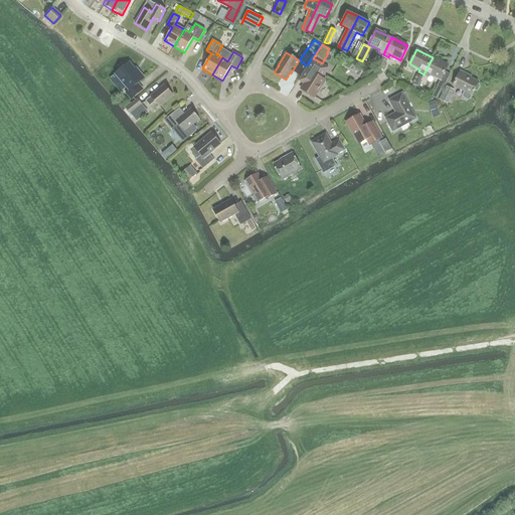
[(382,69),(387,59),(382,56),(377,67),(382,69)]
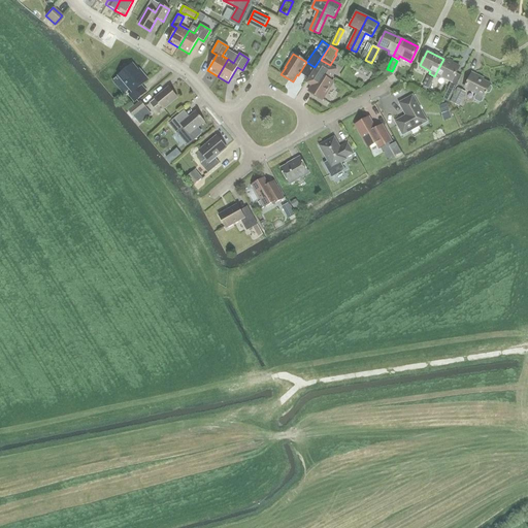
[(459,67),(443,59),(434,76),(439,78),(440,76),(452,81),(449,89),(454,91),(461,76),(456,73),(459,67)]
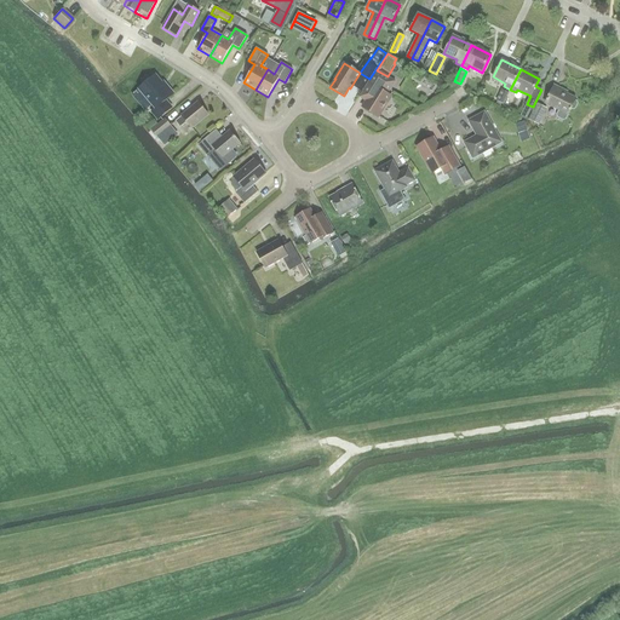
[(366,102),(362,108),(378,118),(391,97),(388,95),(395,81),(388,76),(377,70),(360,97),(366,102)]
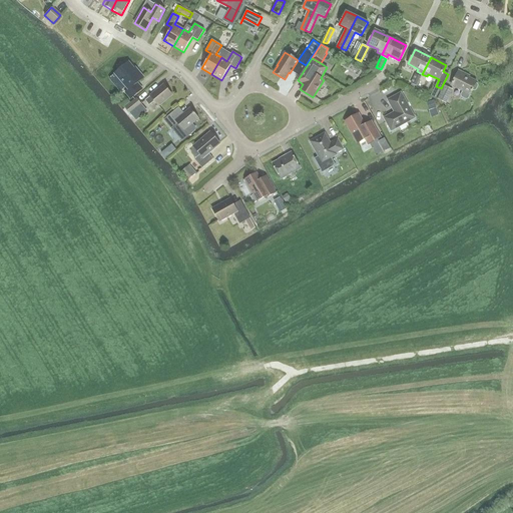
[(136,83),(143,77),(137,71),(136,72),(128,62),(115,73),(128,90),(125,92),(130,98),(141,89),(136,83)]
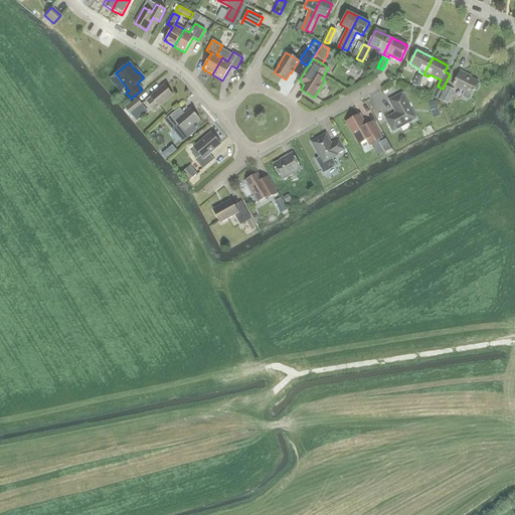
[(477,83),(478,82),(467,76),(467,74),(460,71),(453,86),(464,92),(463,95),(463,98),(468,100),(470,100),(472,95),(474,91),(476,92),(477,91),(479,87),(479,84),(477,83)]
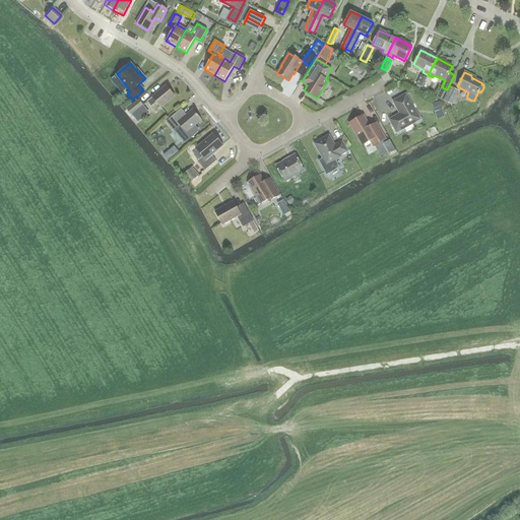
[(426,78),(420,75),(415,84),(421,87),(426,78)]
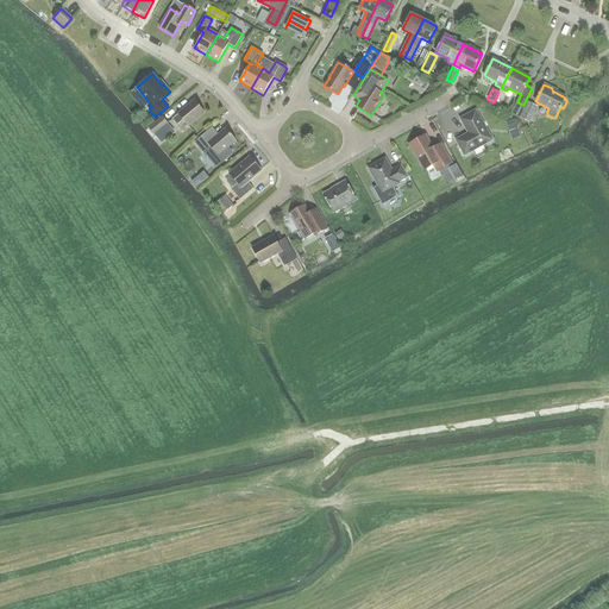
[(205,112),(194,100),(179,114),(173,119),(177,125),(183,120),(188,126),(205,112)]
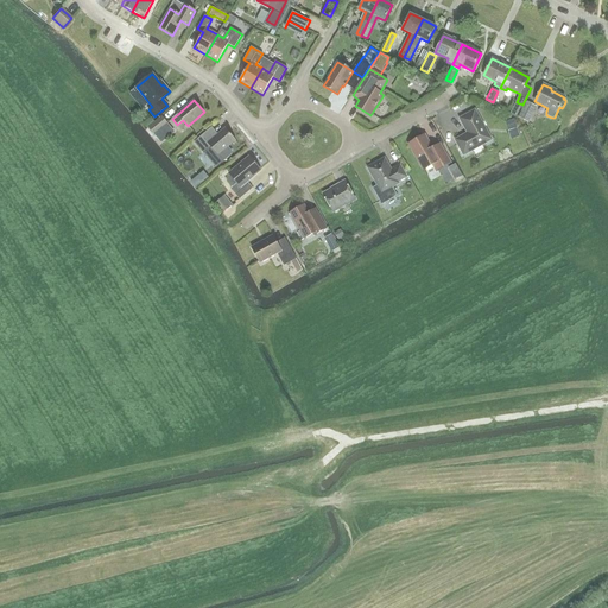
[(537,107),(526,101),(518,118),(529,122),(537,107)]
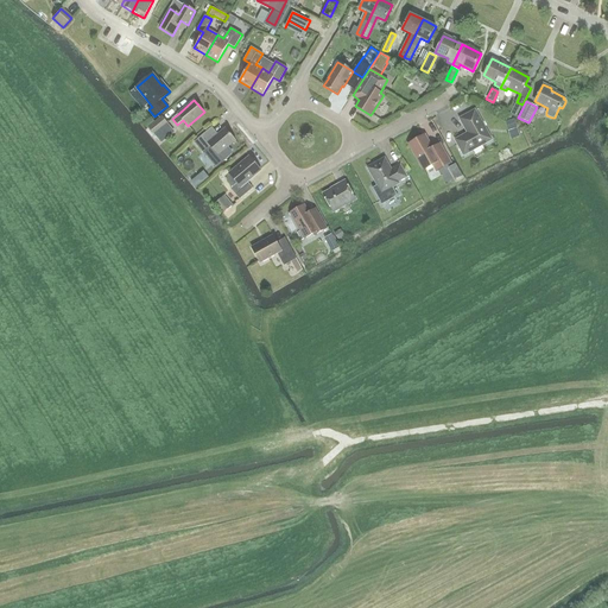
[(491,140),(475,111),(460,119),(468,133),(456,140),(463,154),(491,140)]
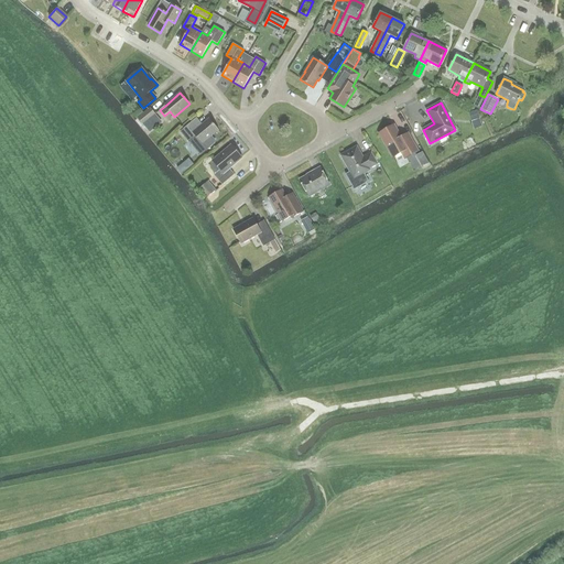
[(142,112),(136,105),(129,110),(136,118),(142,112)]
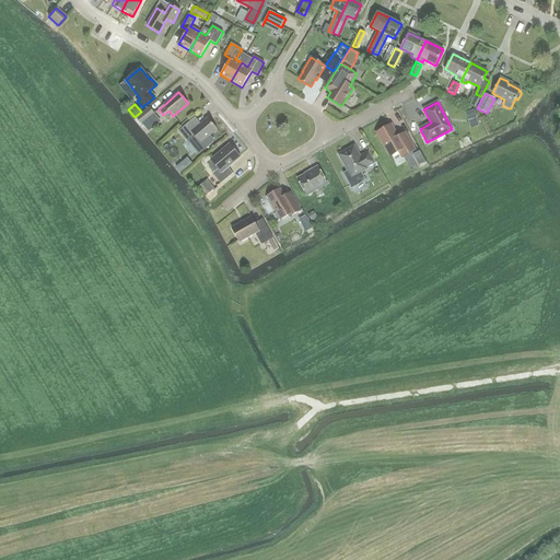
[(155,114),(149,106),(136,117),(142,125),(155,114)]
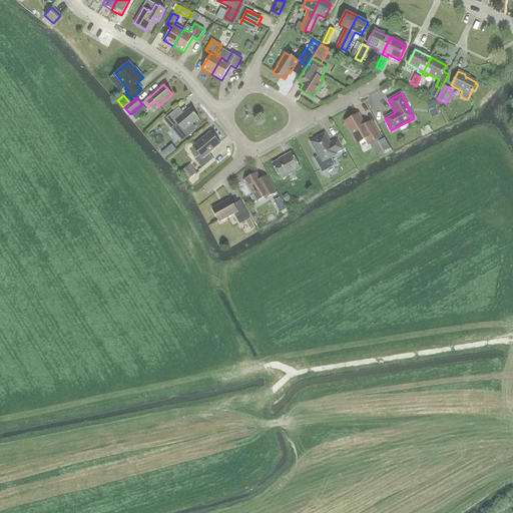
[(437,110),(434,101),(426,103),(429,113),(437,110)]
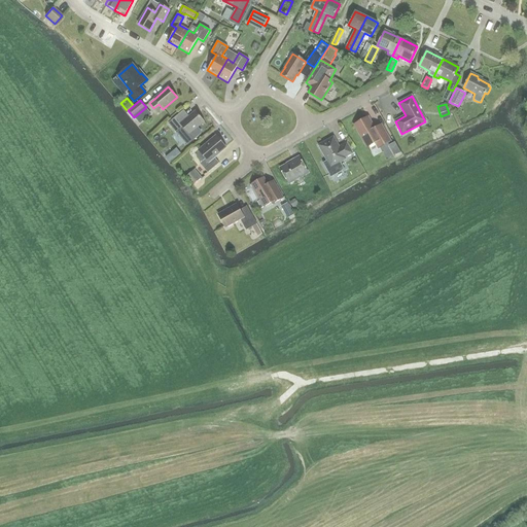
[(204,121),(196,111),(184,120),(179,114),(168,124),(176,133),(183,128),(194,140),(200,134),(201,131),(198,127),(204,121)]
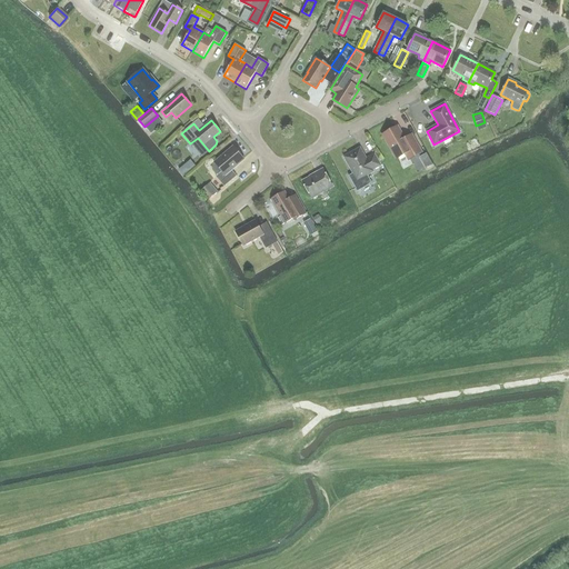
[(407,143),(398,129),(385,137),(396,158),(405,153),(409,159),(421,152),(413,140),(407,143)]
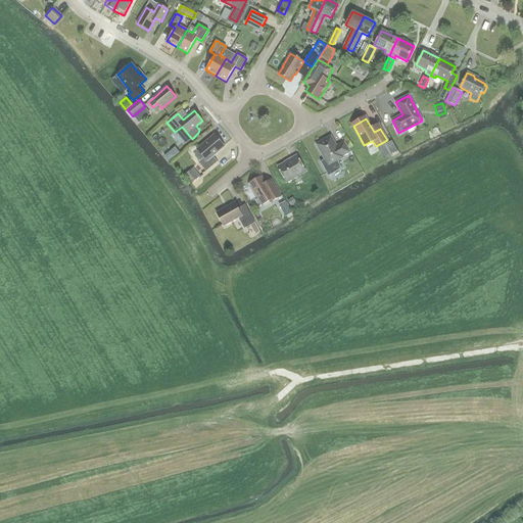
[(224,146),(215,135),(197,149),(204,157),(198,162),(205,172),(217,161),(212,156),(224,146)]
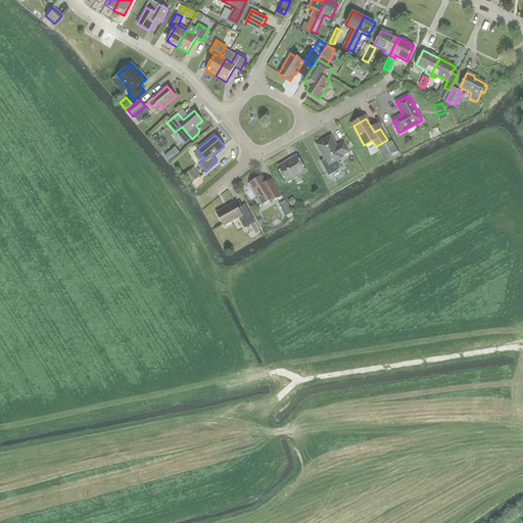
[(331,136),(316,144),(325,159),(326,158),(329,163),(336,159),(337,161),(342,158),(341,156),(349,152),(343,142),(336,146),(331,136)]
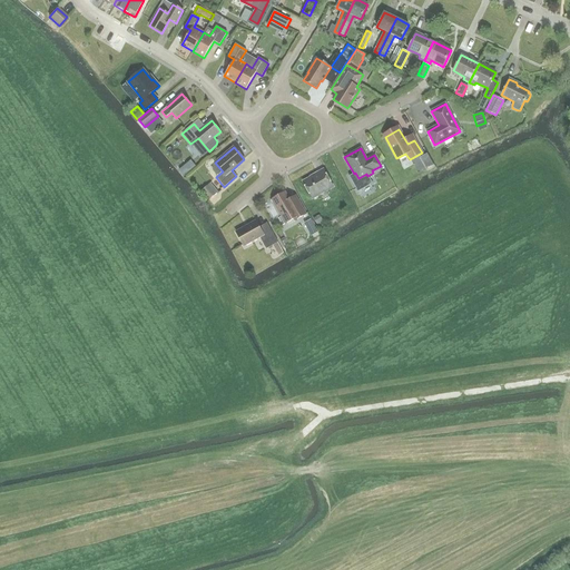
[(190,170),(195,166),(192,160),(186,165),(190,170)]
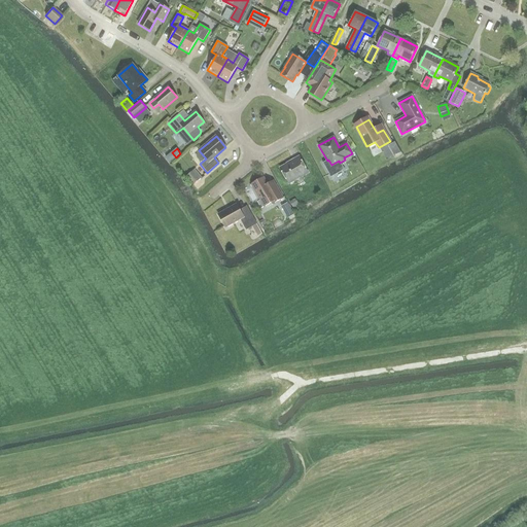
[(308,173),(299,156),(291,161),(292,161),(280,168),(288,183),(308,173)]
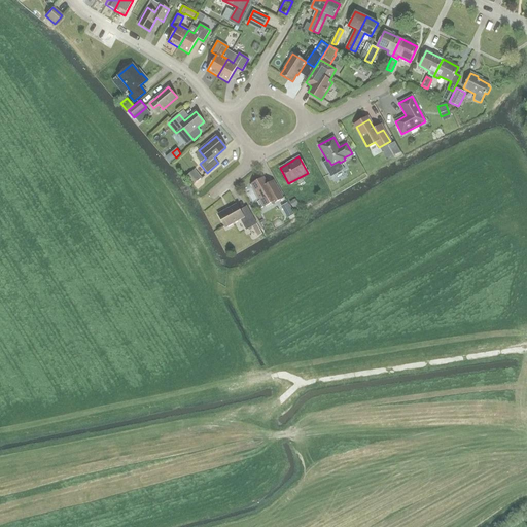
[(199,179),(192,171),(186,176),(194,184),(199,179)]
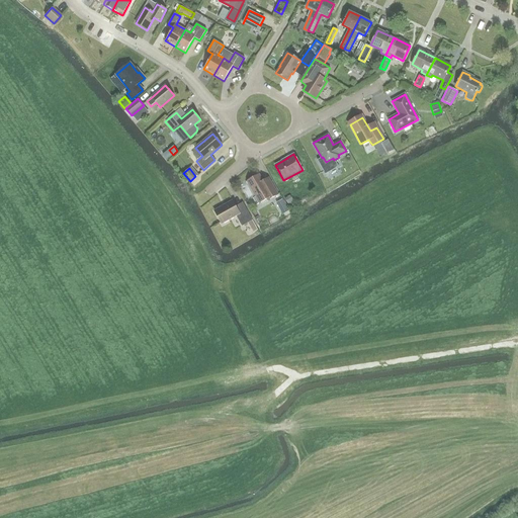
[(258,174),(247,181),(256,196),(253,198),(257,204),(266,199),(267,200),(272,197),(277,194),(268,178),(262,181),(258,174)]
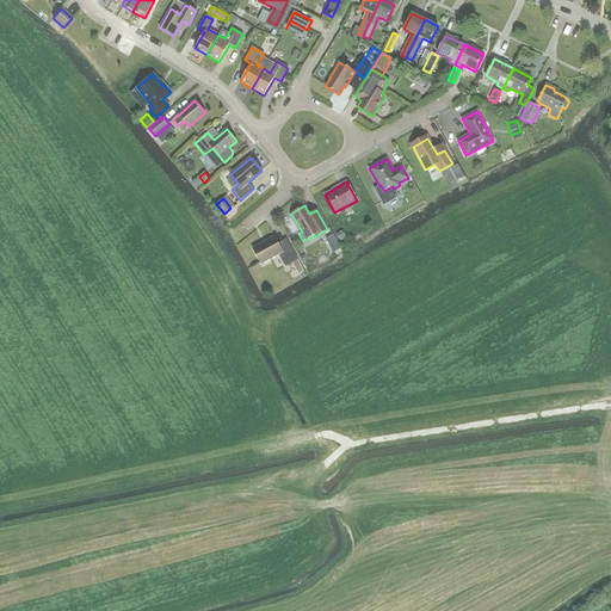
[(346,239),(341,230),(335,234),(340,242),(346,239)]
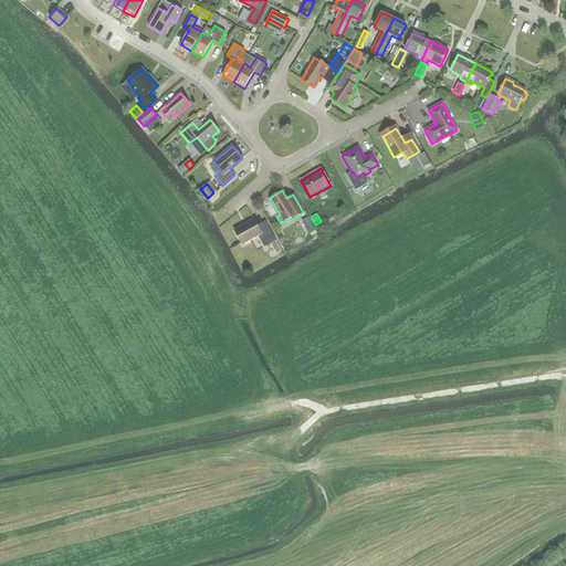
[(308,218),(303,221),(306,228),(312,224),(308,218)]
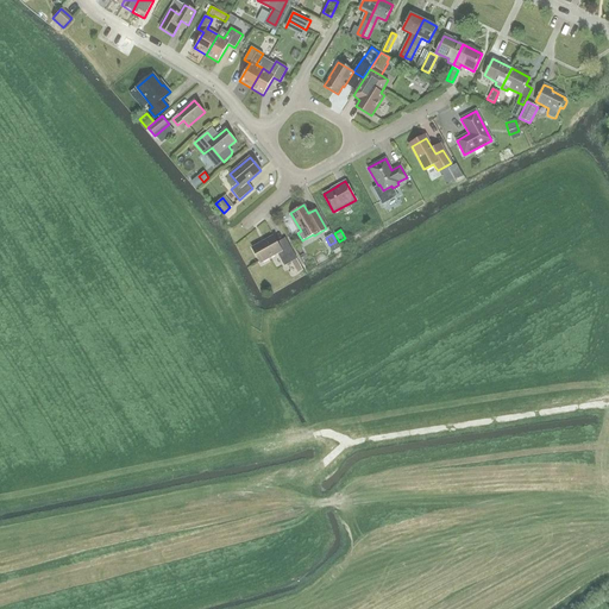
[(274,236),(252,249),(259,263),(277,253),(284,265),(292,262),(296,259),(287,243),(278,246),(274,236)]
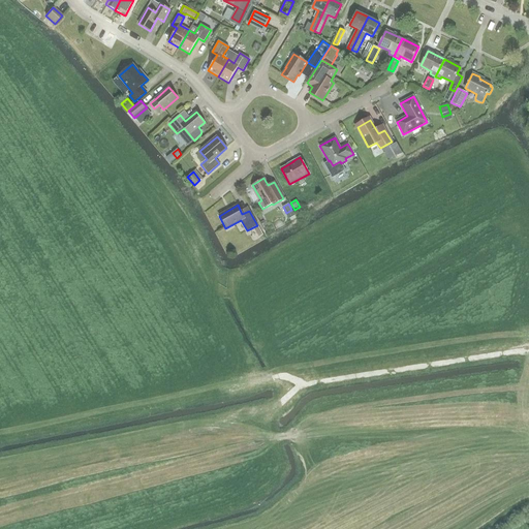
[(257,225),(253,227),(259,237),(262,235),(257,225)]
